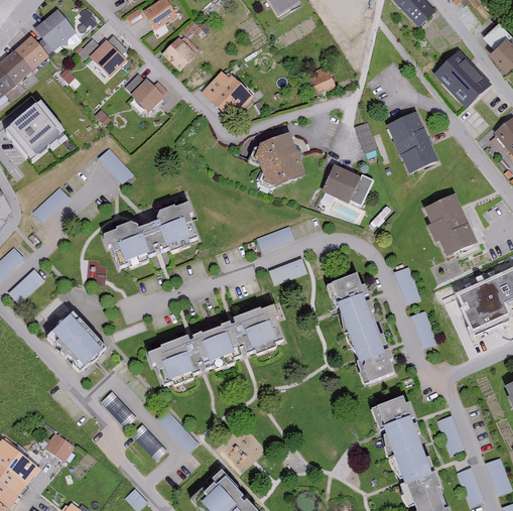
[(155,0),(142,7),(153,26),(175,14),(167,0),(155,0)]
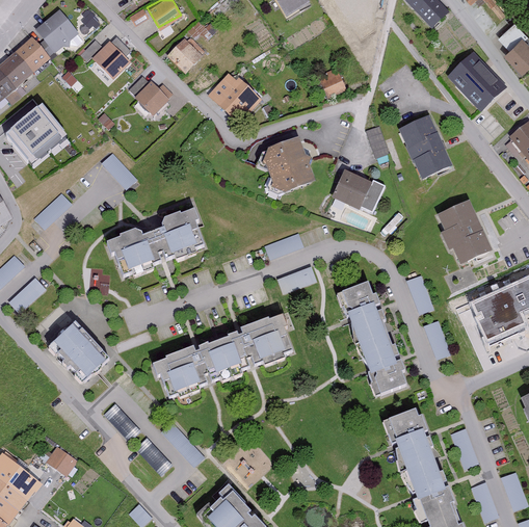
[(278,0),(287,14),(307,0),(278,0)]
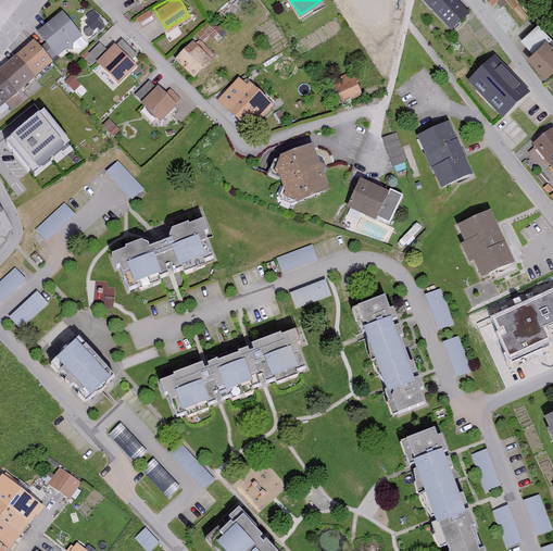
[(469,12),(459,0),(428,0),(452,27),(469,12)]
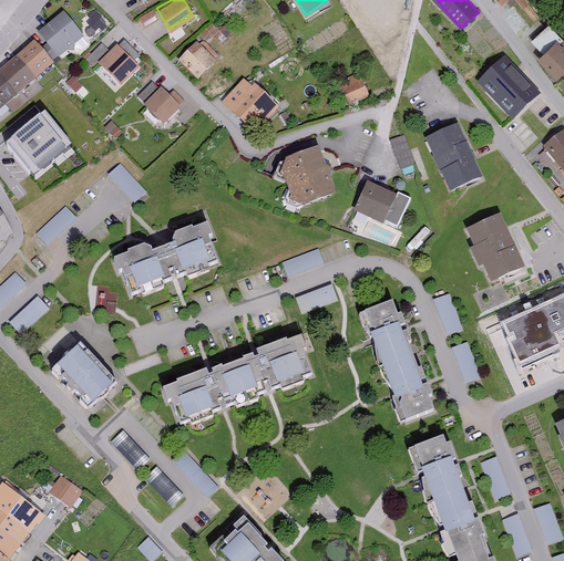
[(537,9),(530,0),(519,0),(532,14),(537,9)]
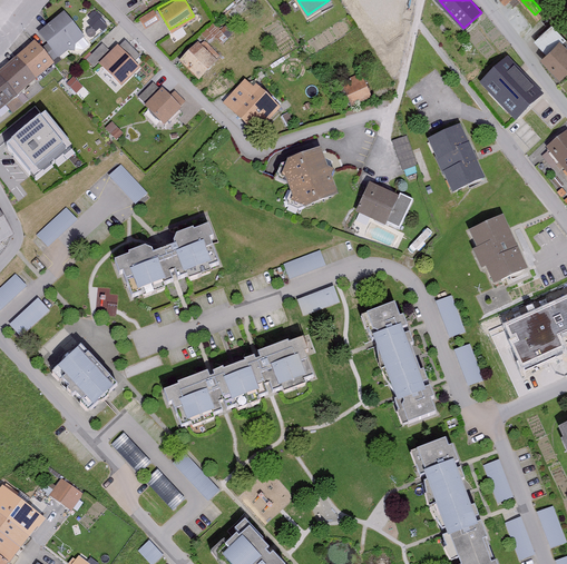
[(155,15),(150,7),(136,15),(142,22),(155,15)]
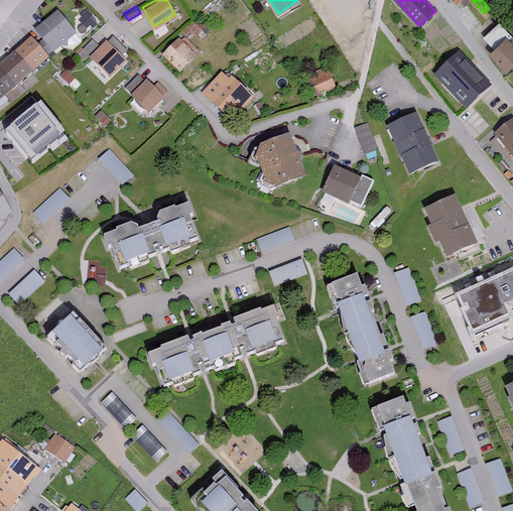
[(75,30),(56,8),(33,26),(41,36),(37,39),(32,33),(0,59),(0,94),(1,93),(8,100),(20,90),(14,83),(48,54),(45,51),(49,47),(51,49),(75,30)]
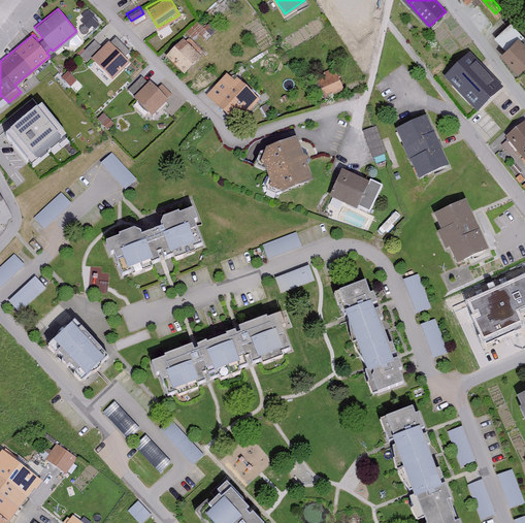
[(185,28),(193,34),(196,29),(205,35),(211,26),(195,13),(185,28)]
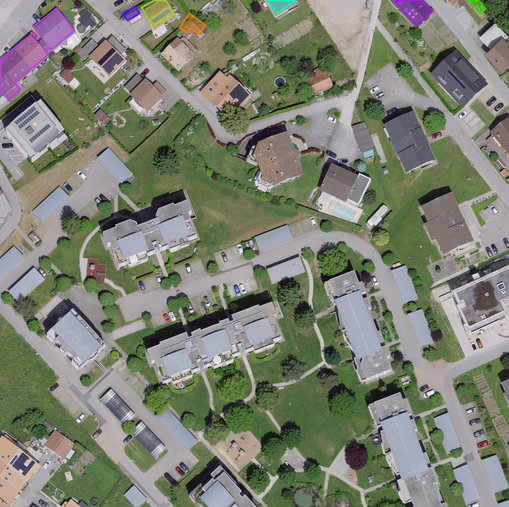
[(507,31),(493,17),(478,33),(490,44),(485,49),(504,66),(508,60),(508,37),(505,33),(507,31)]
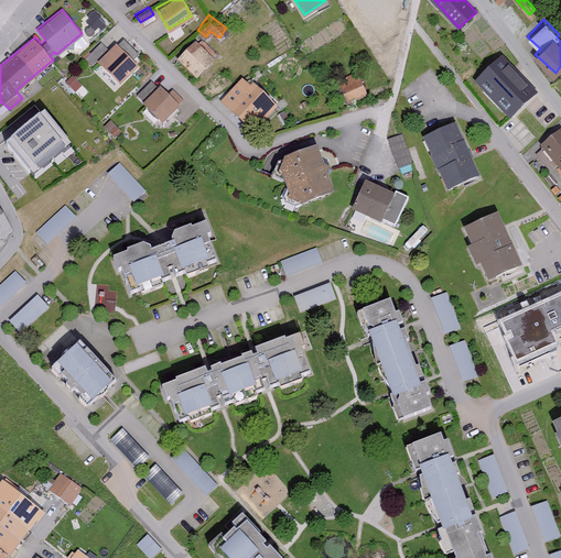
[(132,54),(137,50),(121,34),(117,40),(132,54)]
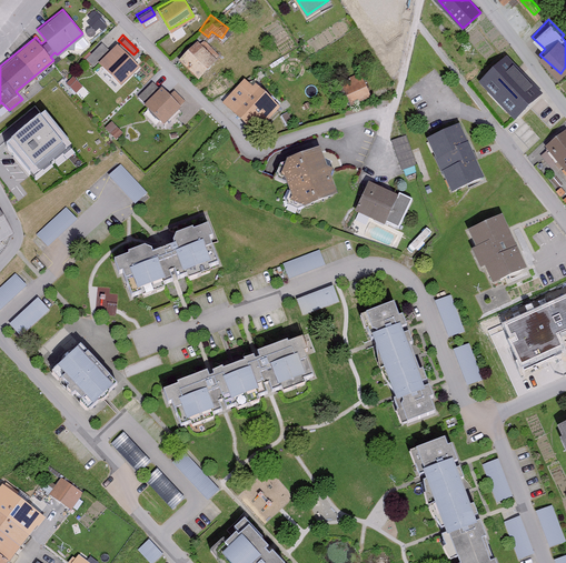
[(198,40),(196,38),(177,57),(196,76),(218,54),(200,38),(198,40)]
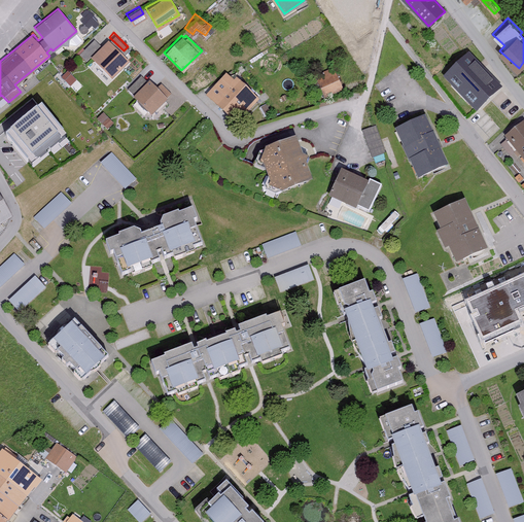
[(125,61),(105,41),(90,57),(109,76),(125,61)]
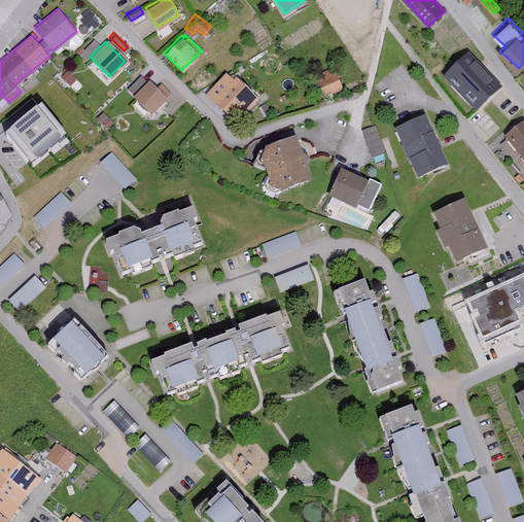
[(502,83),(469,50),(444,75),(476,109),(502,83)]
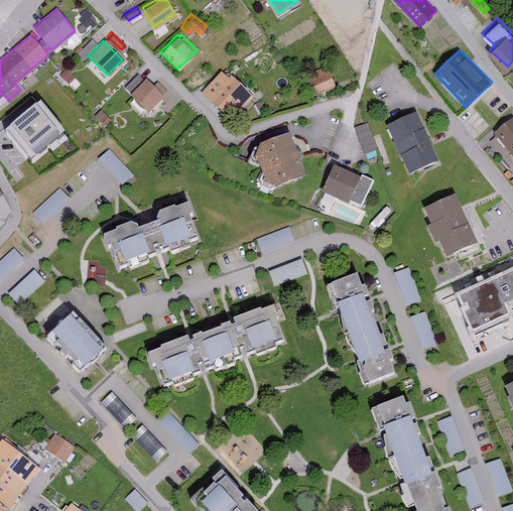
[(334,85),(325,65),(305,73),(315,94),(334,85)]
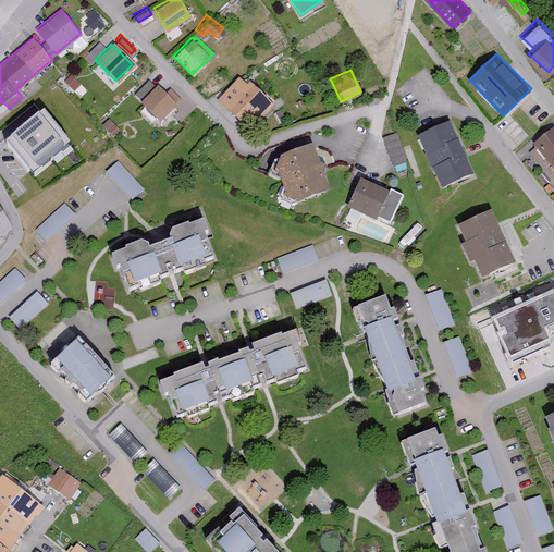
[(247,82),(238,74),(217,96),(248,126),(273,100),(250,78),(247,82)]
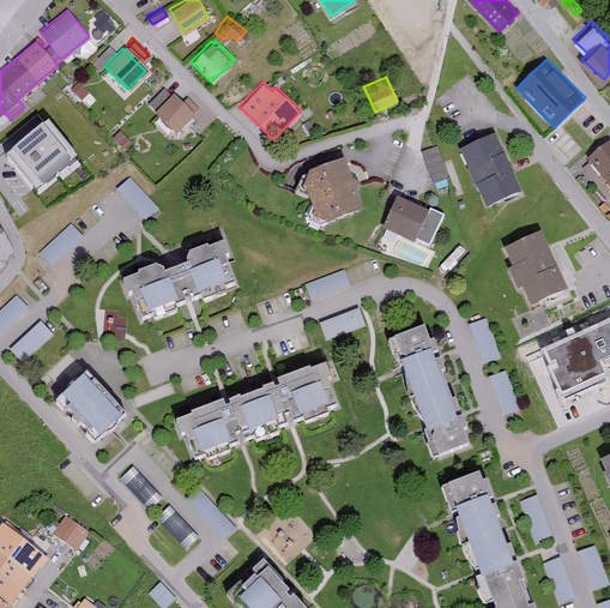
[(191,114),(170,94),(153,112),(173,131),(191,114)]
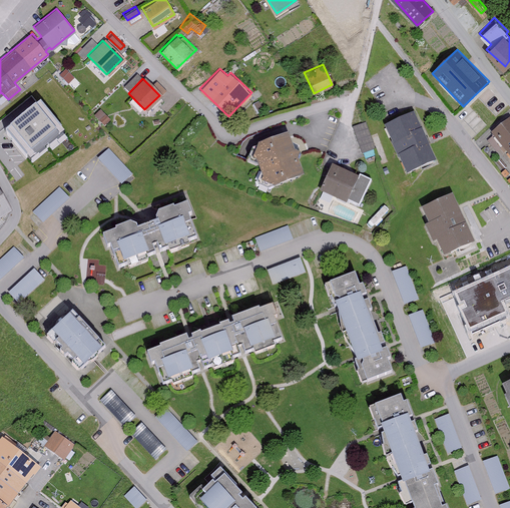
[(107,115),(98,107),(93,113),(102,121),(107,115)]
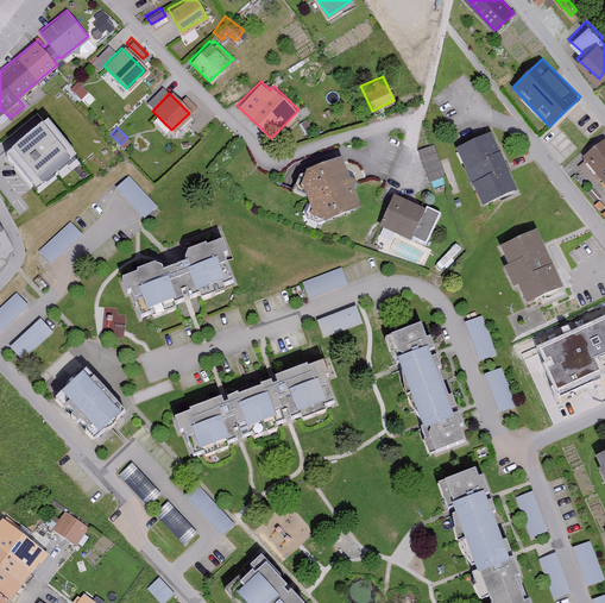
[(71,161),(45,129),(7,161),(33,193),(71,161)]
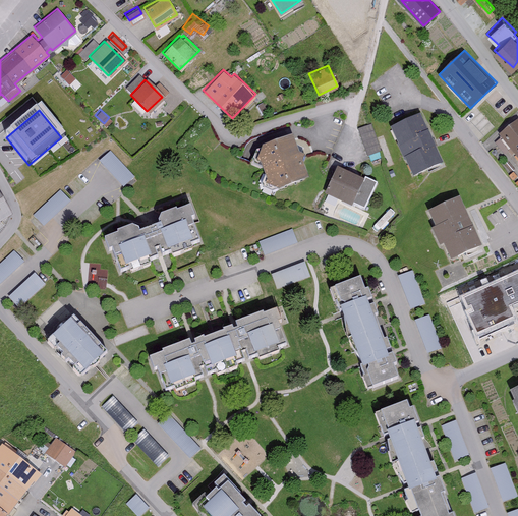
[(391,123),(412,174),(443,162),(421,111),(391,123)]
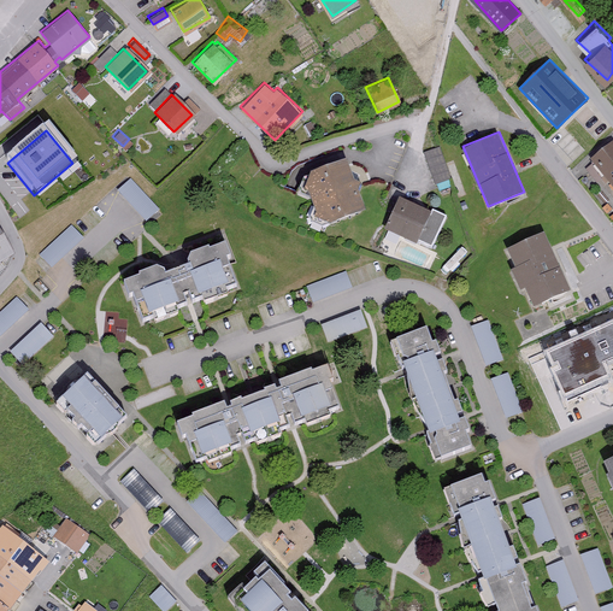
[(612,137),(591,154),(612,181),(612,137)]
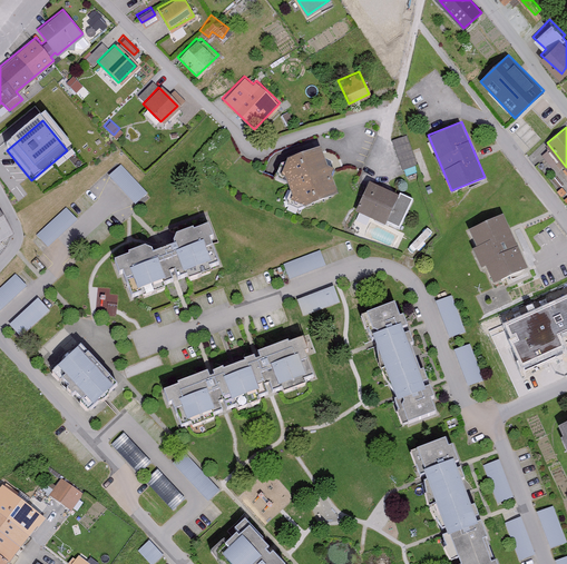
[(412,161),(402,132),(389,137),(399,166),(412,161)]
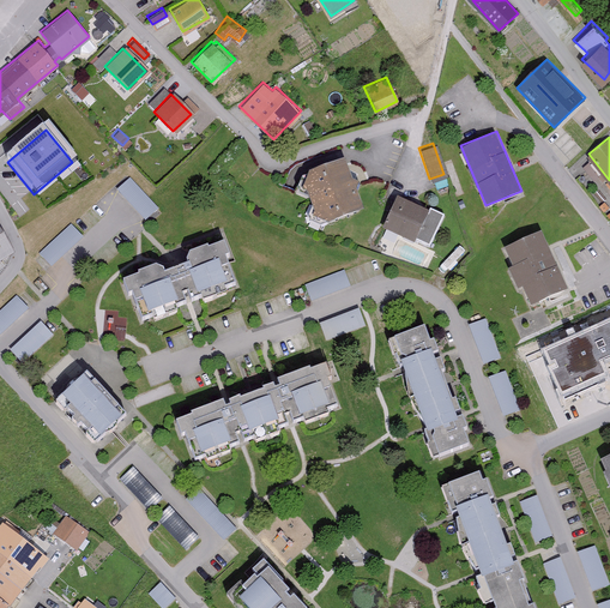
[(348,155),(310,169),(307,182),(318,212),(331,218),(366,205),(348,155)]
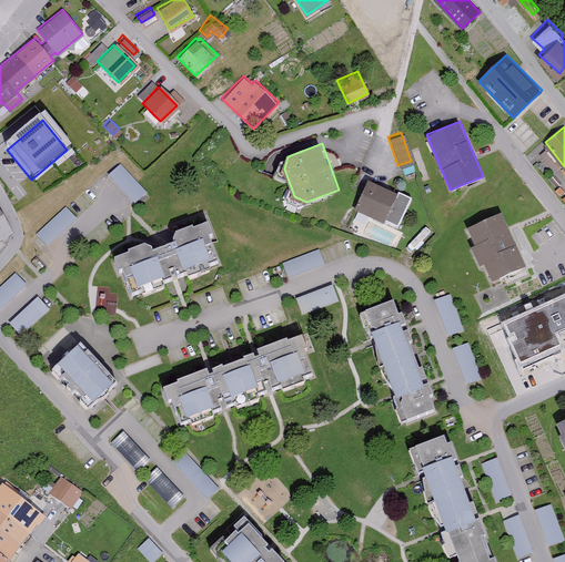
[(143,188),(118,162),(107,173),(132,200),(143,188)]
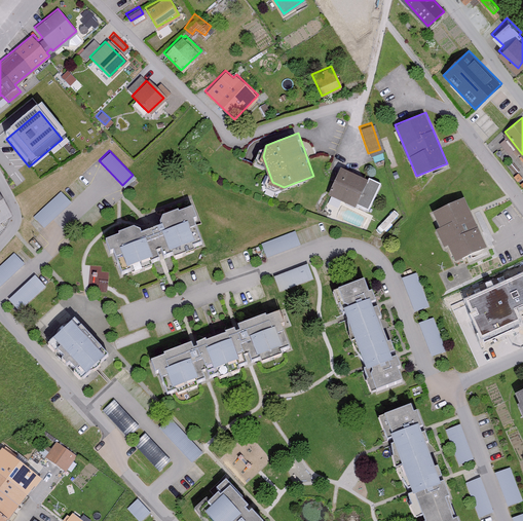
[(369,178),(342,165),(330,192),(357,203),(369,178)]
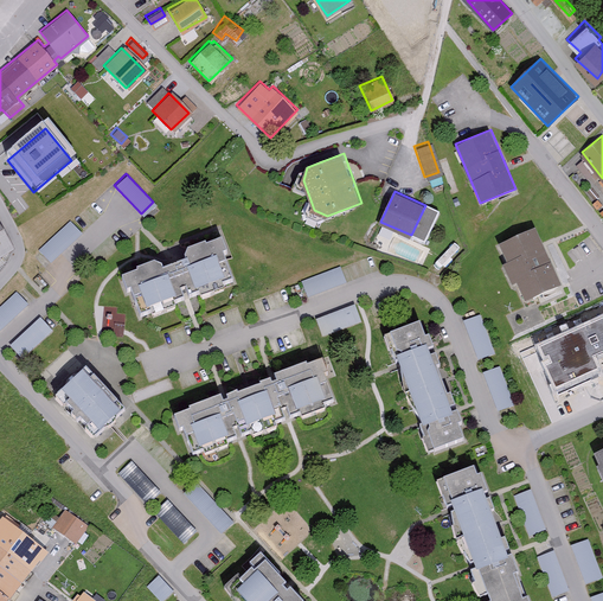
[(78,229),(68,217),(36,245),(46,257),(78,229)]
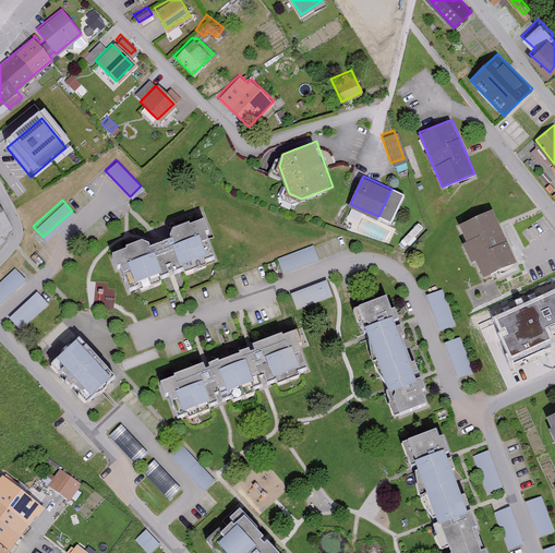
[(517,261),(494,207),(461,221),(469,240),(462,243),(471,262),(477,260),(483,275),(517,261)]
